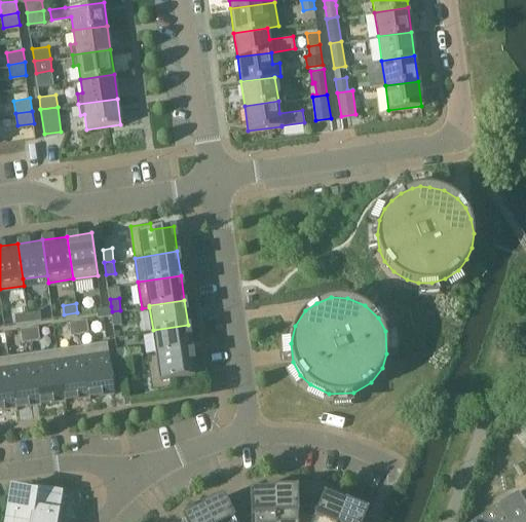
[(111,306),(97,308),(98,315),(112,313),(112,311),(111,306)]
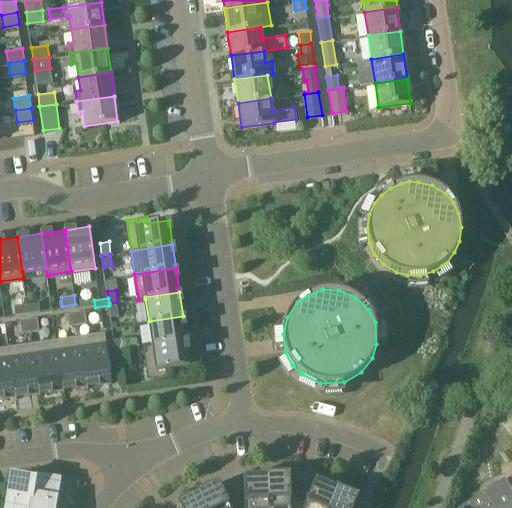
[(28,311),(40,309),(39,300),(26,302),(28,311)]
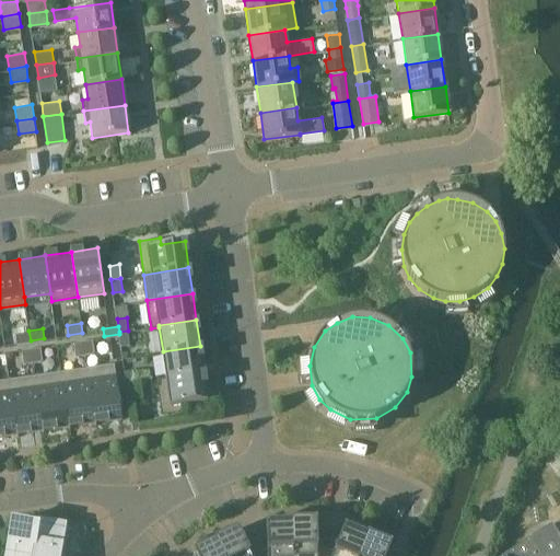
[(31,340),(28,331),(15,333),(16,343),(31,340)]
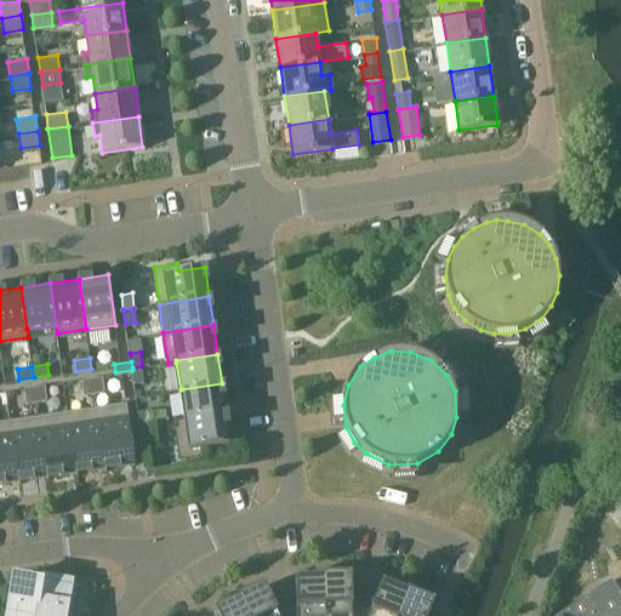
[(144,380),(142,366),(132,368),(132,370),(134,382),(144,380)]
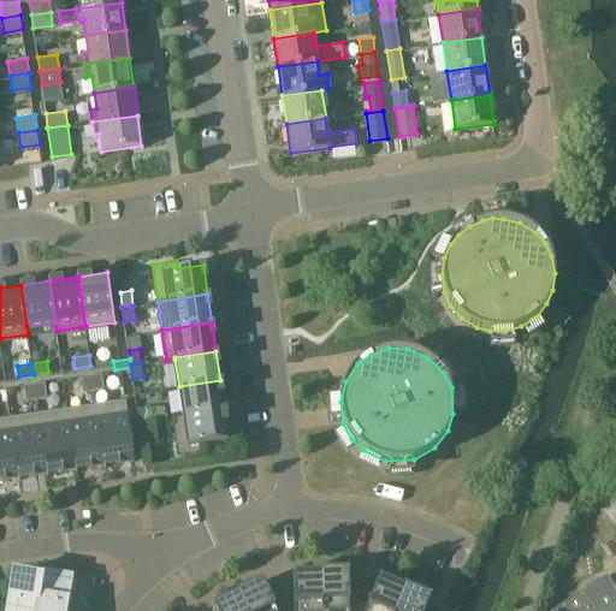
[(105,386),(102,372),(92,373),(94,389),(105,386)]
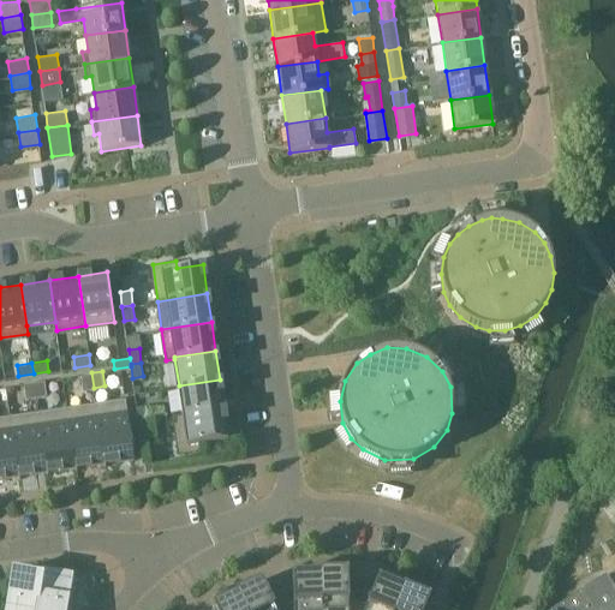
[(83,389),(94,388),(91,372),(82,374),(83,389)]
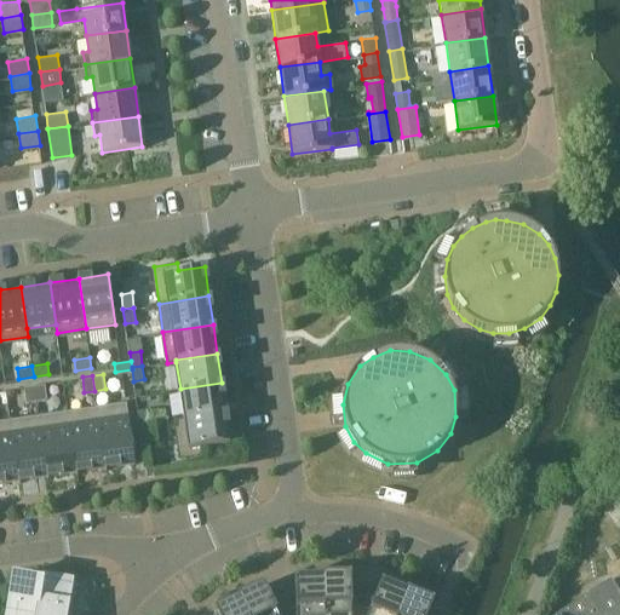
[(47,397),(45,383),(35,384),(36,400),(47,397)]
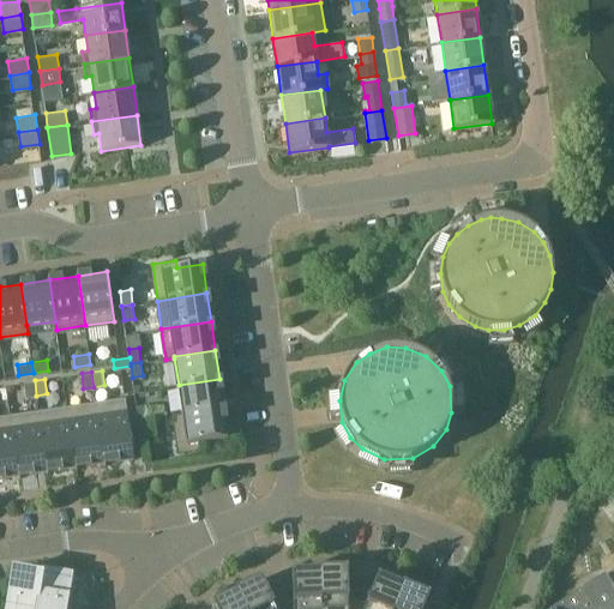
[(220,379),(179,385),(182,410),(182,414),(223,408),(220,379)]
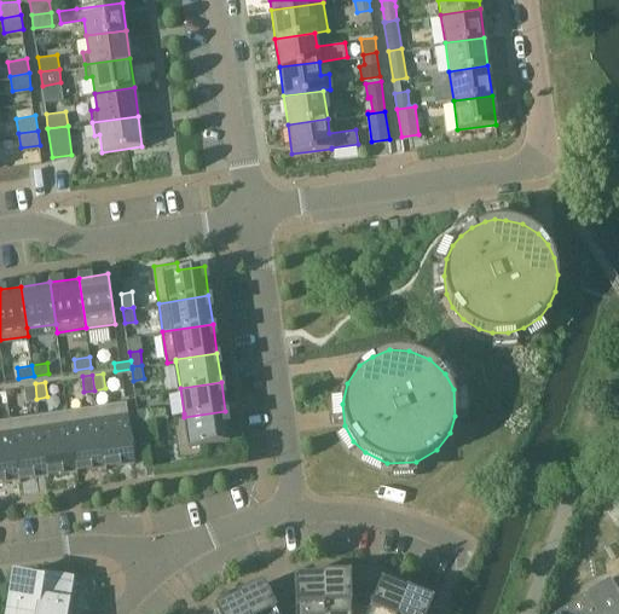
[(27,400),(36,399),(35,383),(24,384),(27,400)]
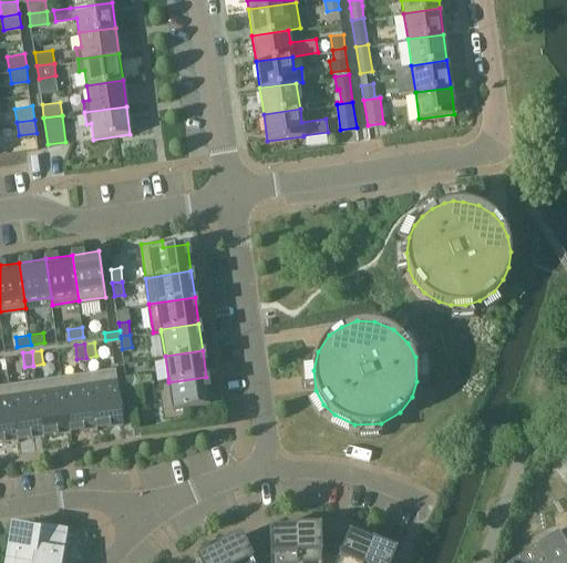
[(115,367),(89,370),(96,426),(124,421),(115,367)]
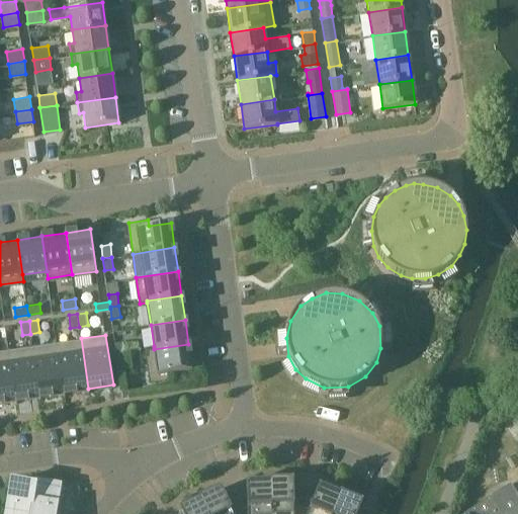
[(81,338),(57,342),(64,393),(88,389),(81,338)]
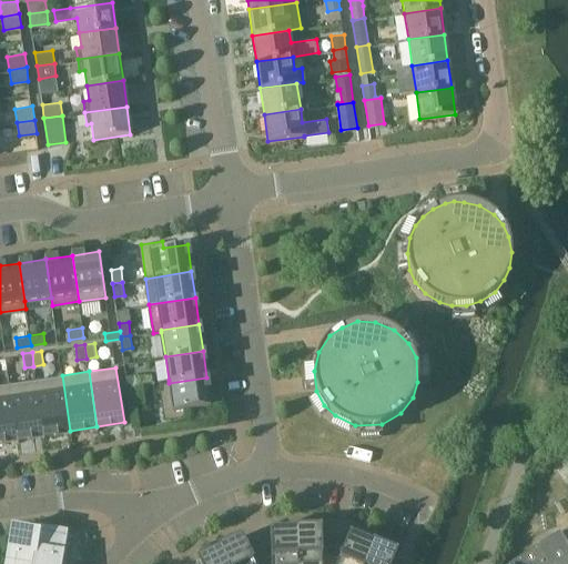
[(135,373),(127,374),(128,389),(138,388),(135,373)]
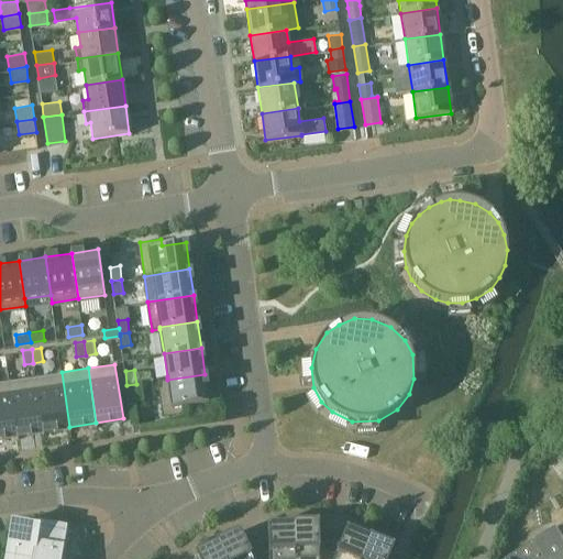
[(62,372),(35,375),(43,430),(69,427),(62,372)]
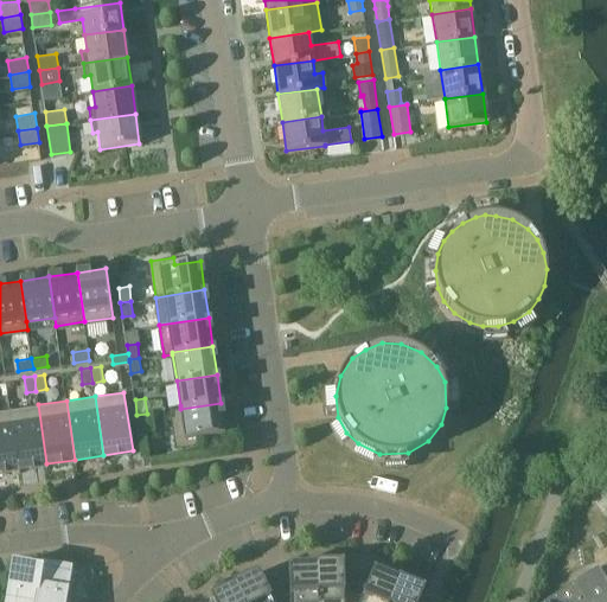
[(180,405),(172,407),(177,446),(200,442),(199,435),(225,431),(221,403),(180,409),(180,405)]
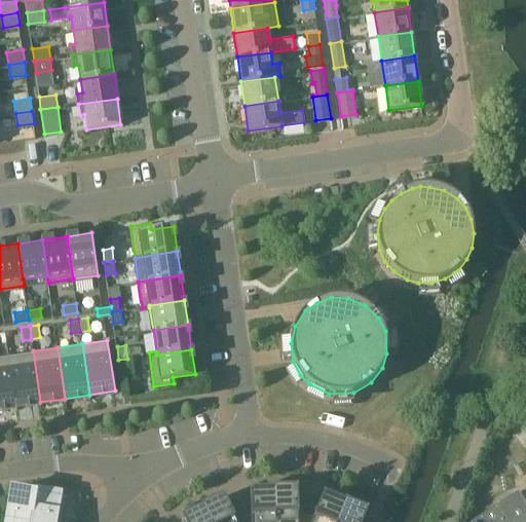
[(33,350),(8,355),(16,406),(40,402),(33,350)]
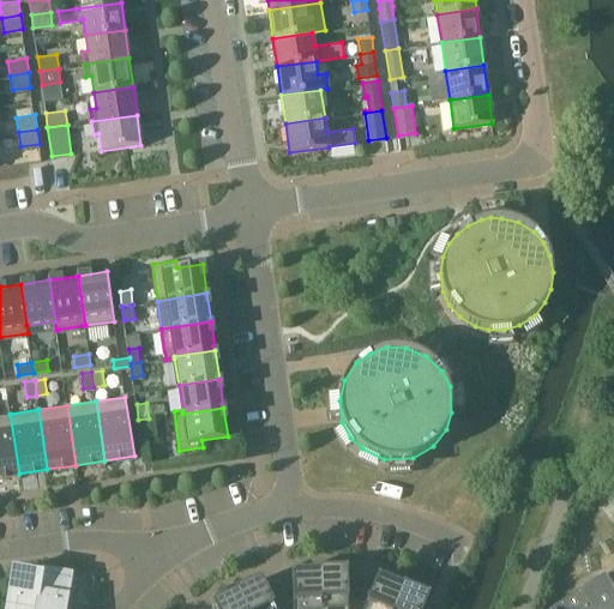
[(10,414),(0,415),(0,476),(19,474),(10,414)]
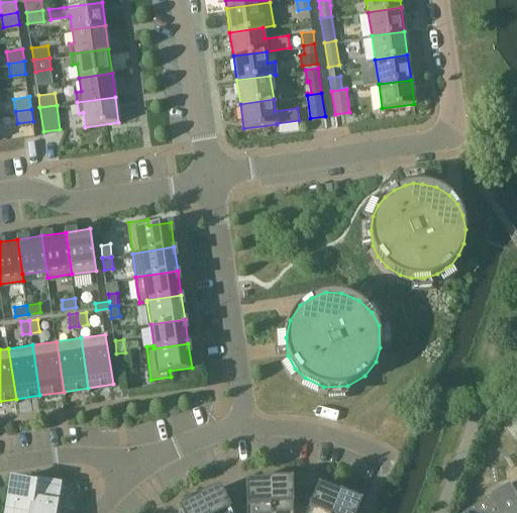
[(125,352),(116,353),(118,366),(127,365),(125,353),(125,352)]
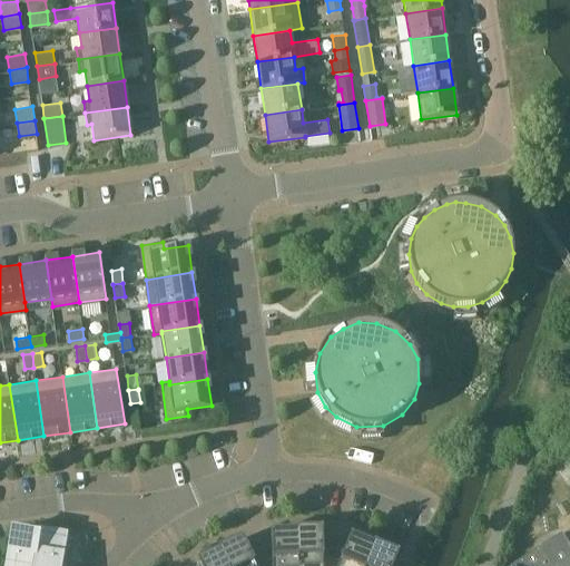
[(322,526),(296,527),(296,528),(297,528),(298,565),(323,565),(323,539),(322,526)]
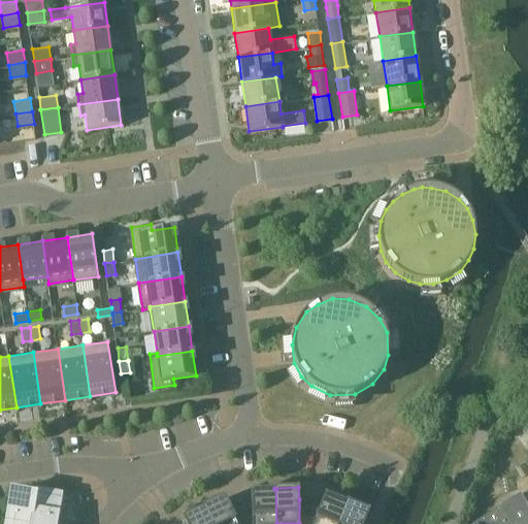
[(274,489),(252,490),(252,523),(276,523),(275,489),(274,489)]
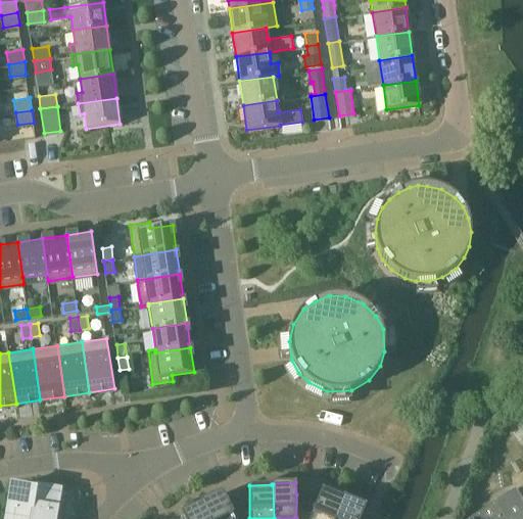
[(494,498),(461,518),(522,518),(522,497),(515,484),(494,498)]
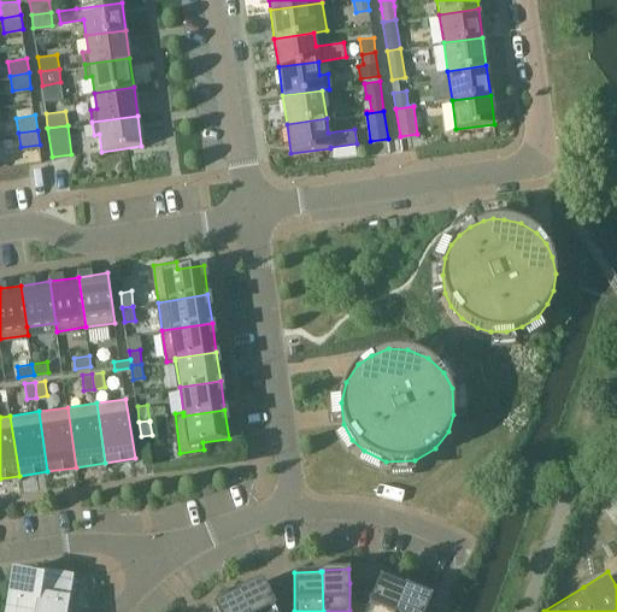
[(12,574),(5,611),(35,611),(42,578),(41,578),(12,574)]
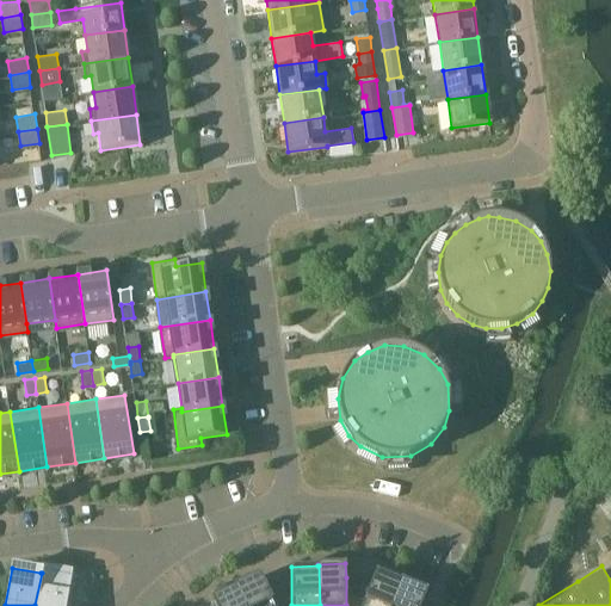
[(71,605),(71,604),(67,603),(72,573),(42,568),(41,573),(42,573),(35,605),(71,605)]
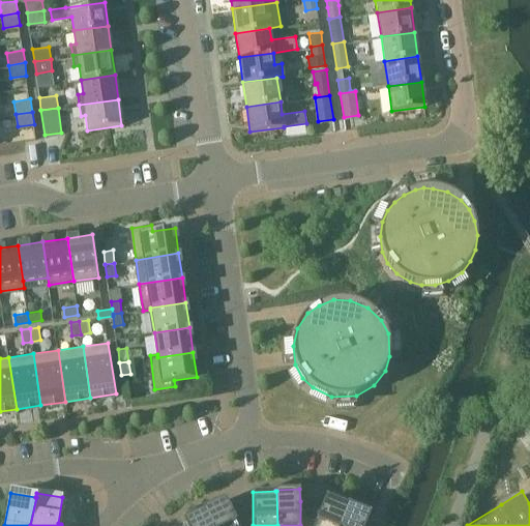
[(326,496),(313,525),(340,525),(349,504),(326,496)]
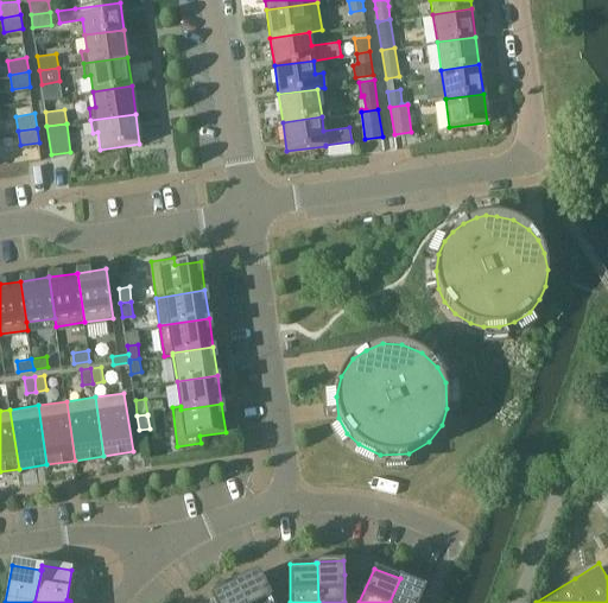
[(259,570),(233,582),(234,583),(238,582),(247,602),(274,602),(265,583),(259,570)]
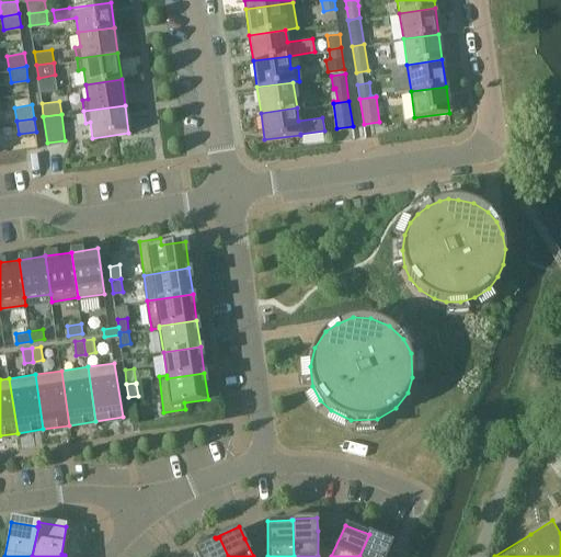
[(359,556),(388,556),(393,544),(369,534),(359,556)]
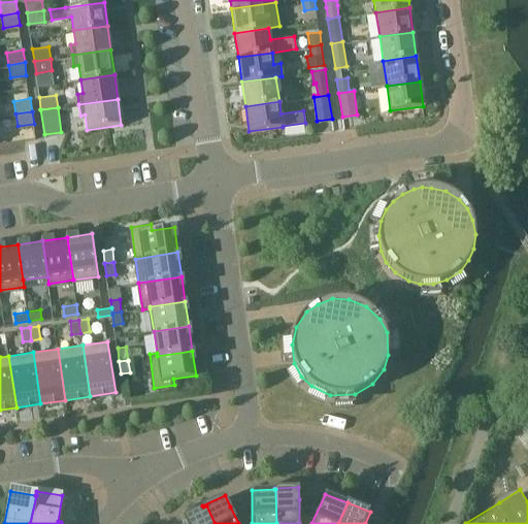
[(203,506),(183,517),(186,523),(215,523),(206,505),(203,506)]
